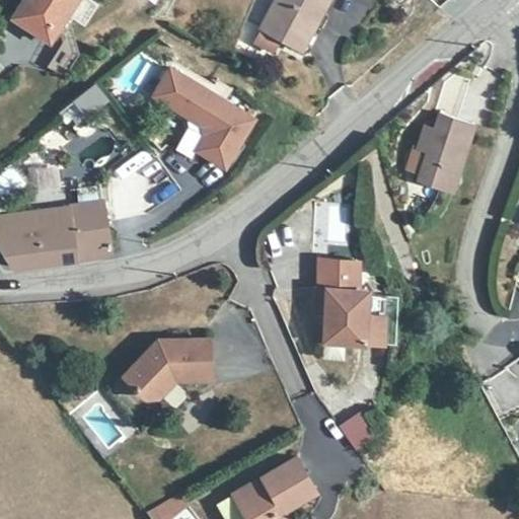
[(23,0),(13,17),(49,42),(60,24),(66,14),(74,0),(23,0)]
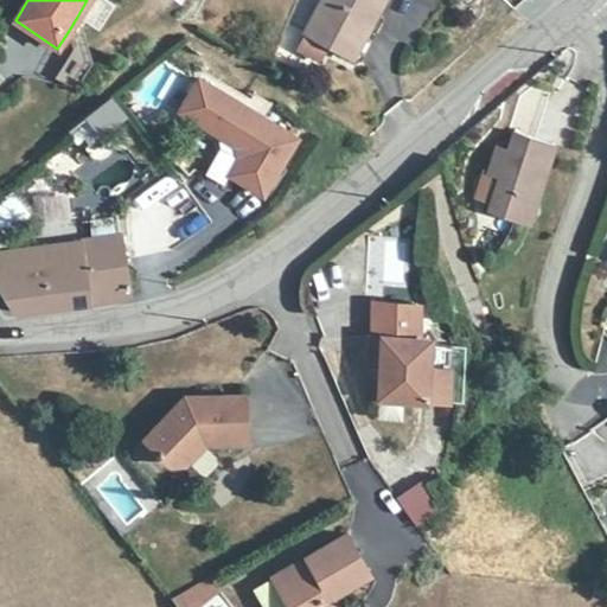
[(107,0),(87,0),(77,17),(97,29),(114,4),(107,0)]
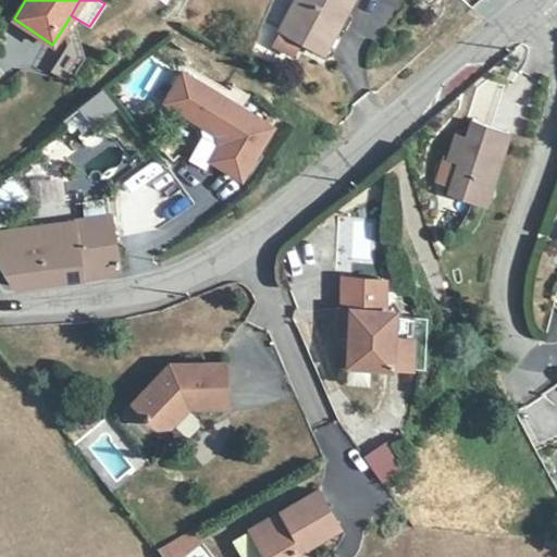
[(351,0),(297,0),(282,31),(302,41),(322,52),(334,27),(337,29),(351,0)]
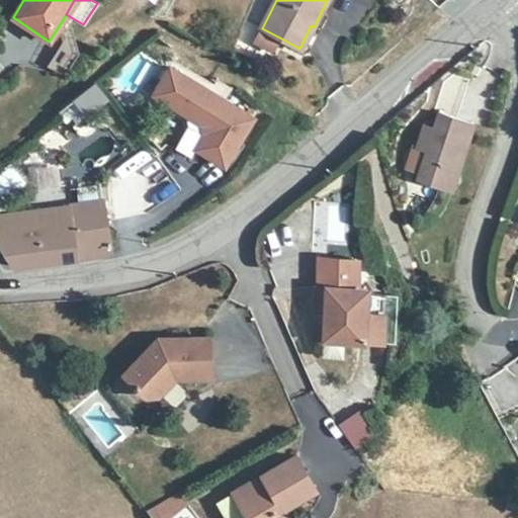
[(314,27),(311,25),(299,49),(309,53),(320,30),(314,27)]
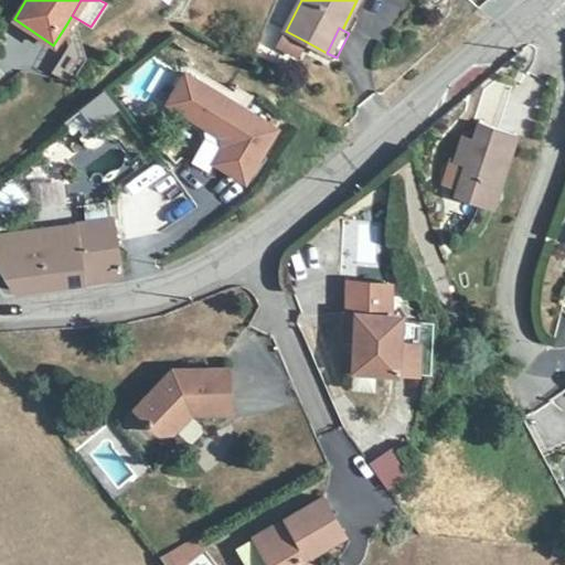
[(307,42),(286,31),(276,51),(297,61),(302,51),(307,42)]
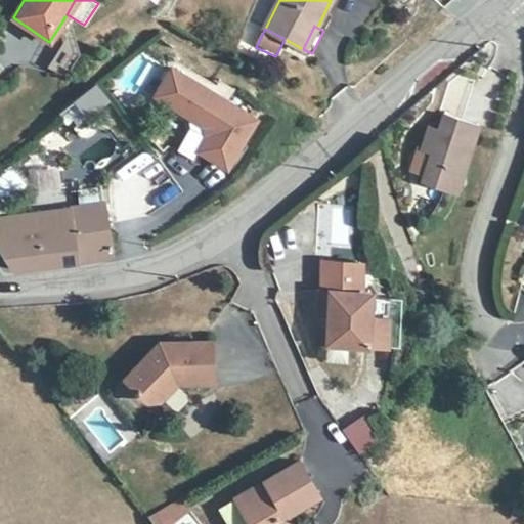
[(66,39),(48,68),(67,79),(84,50),(66,39)]
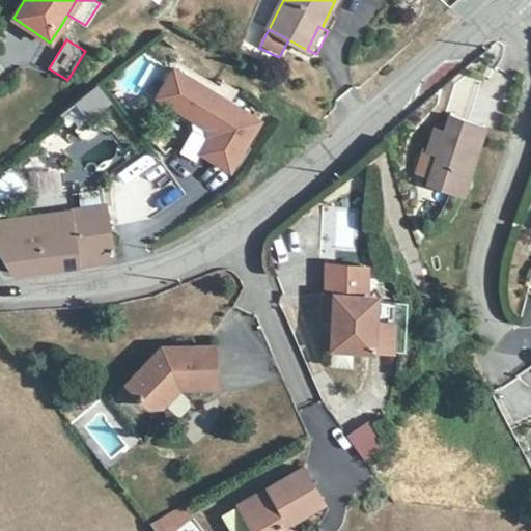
[(174,66),(156,98),(200,123),(192,138),(204,144),(200,151),(230,169),(260,118),(174,66)]
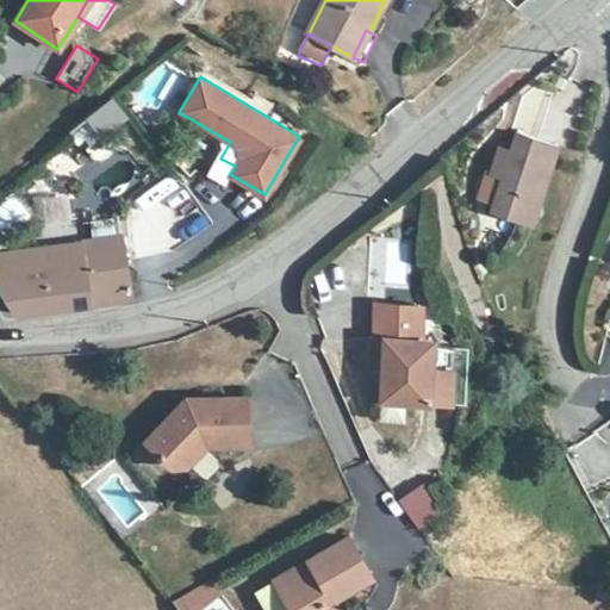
[(98,141),(126,119),(113,104),(86,125),(98,141)]
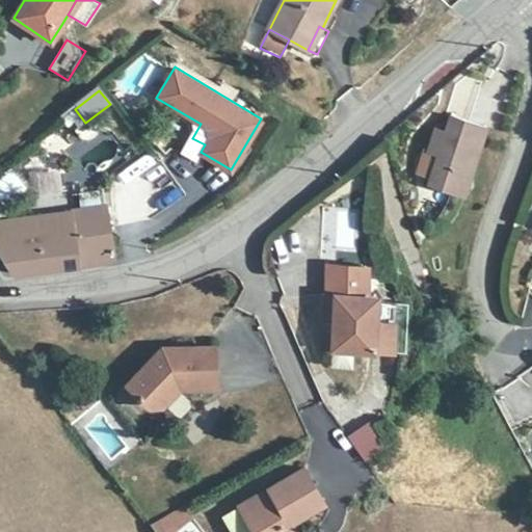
[(484,128),(448,115),(443,132),(433,129),(426,152),(435,155),(432,167),(427,184),(463,195),(484,128)]
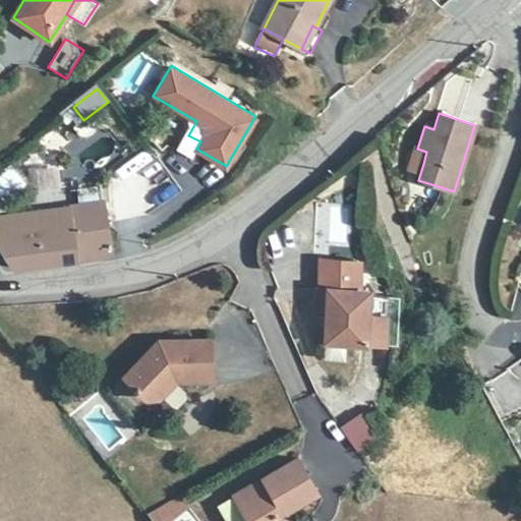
[(118,190),(139,221),(182,191),(152,148),(121,169),(130,182),(118,190)]
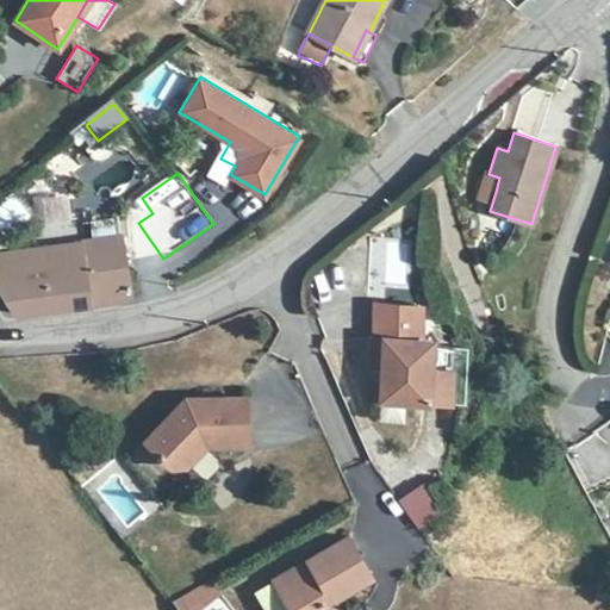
[(499,178),(489,174),(484,187),(496,192),(499,178)]
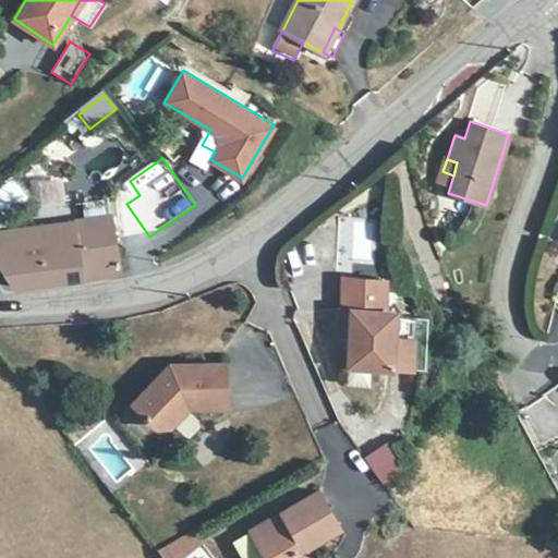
[(82,202),(82,216),(110,215),(110,201),(82,202)]
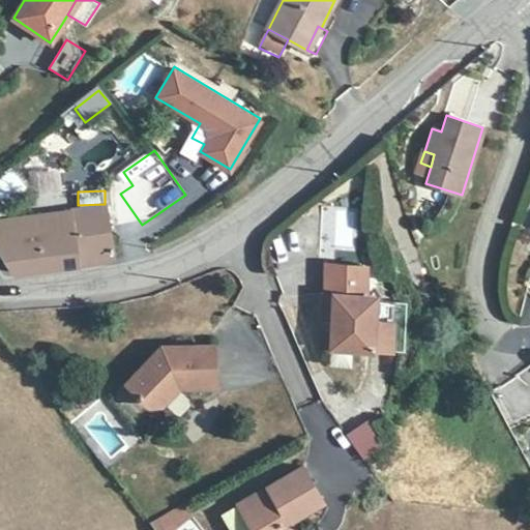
[(329,206),(324,248),(355,252),(360,210),(329,206)]
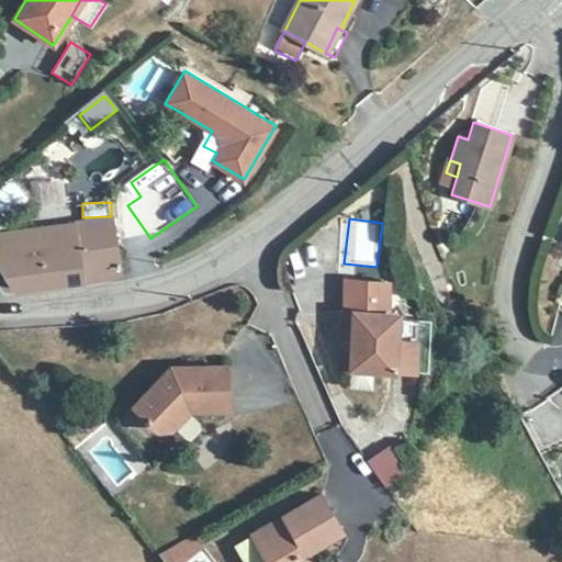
[(122,273),(112,220),(75,225),(0,235),(0,268),(10,282),(13,290),(122,273)]
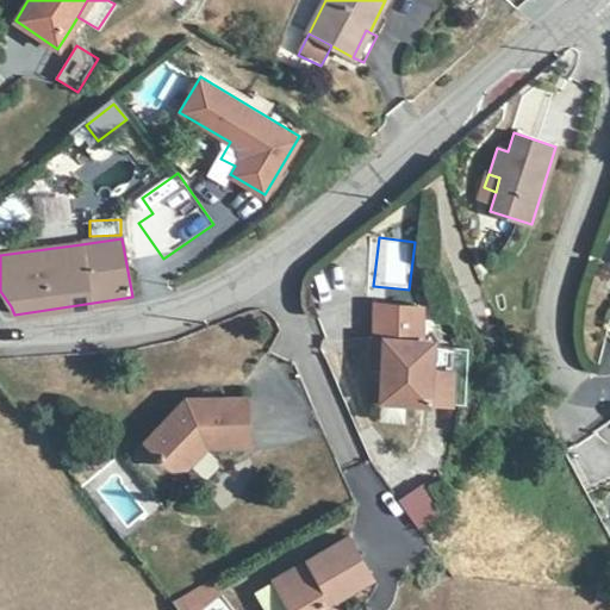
[(422,305),(374,303),(374,336),(371,336),(369,362),(383,362),(381,387),(380,398),(384,398),(383,416),(403,417),(404,399),(452,402),(453,346),(428,343),(428,338),(421,337),(422,305)]
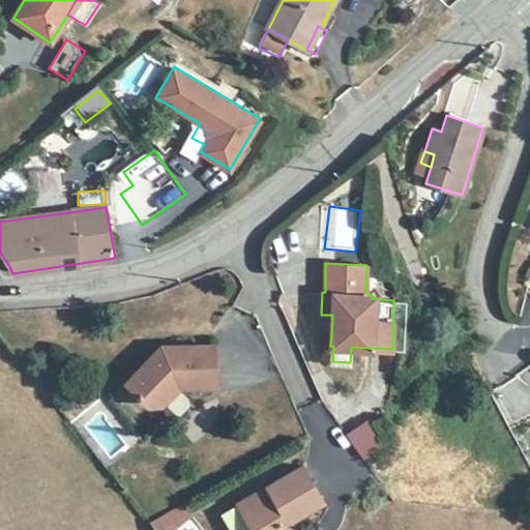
[(405,300),(393,300),(392,349),(403,350),(405,300)]
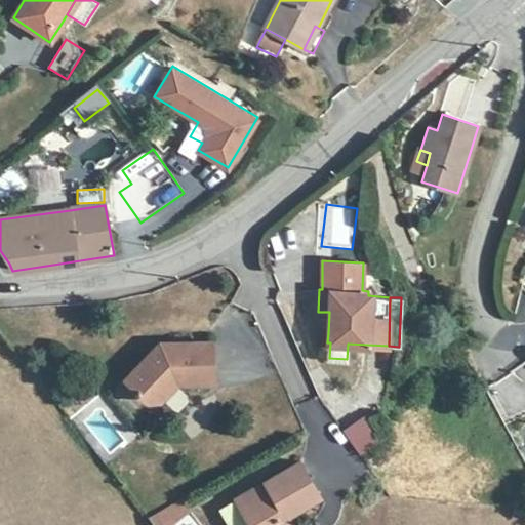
[(214,381),(213,341),(168,342),(168,348),(159,351),(155,349),(125,379),(147,401),(162,400),(178,384),(214,381)]
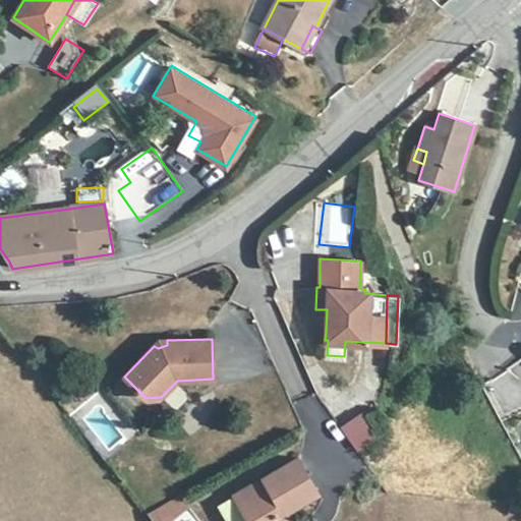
[(341,428),(357,454),(382,438),(365,413),(341,428)]
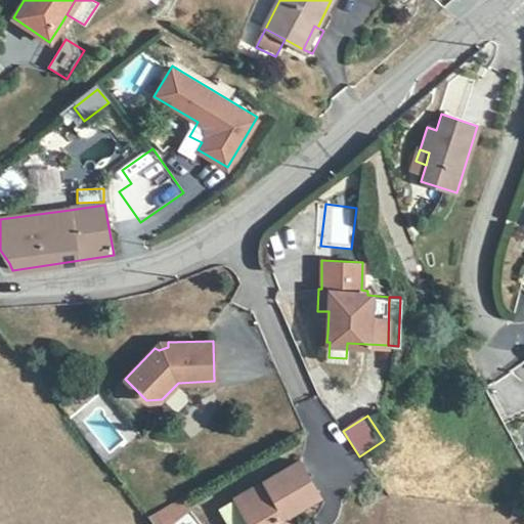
[(315,497),(295,462),(232,497),(248,523),(280,523),(273,511),(279,509),(286,513),(315,497)]
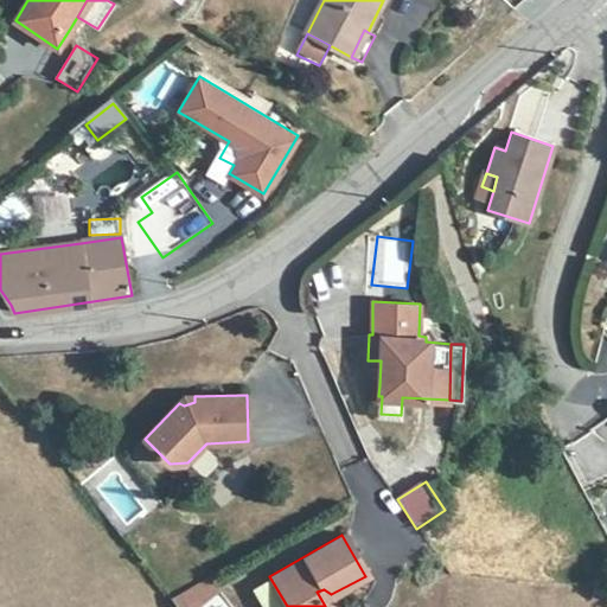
[(209,575),(173,601),(178,606),(204,606),(223,593),(209,575)]
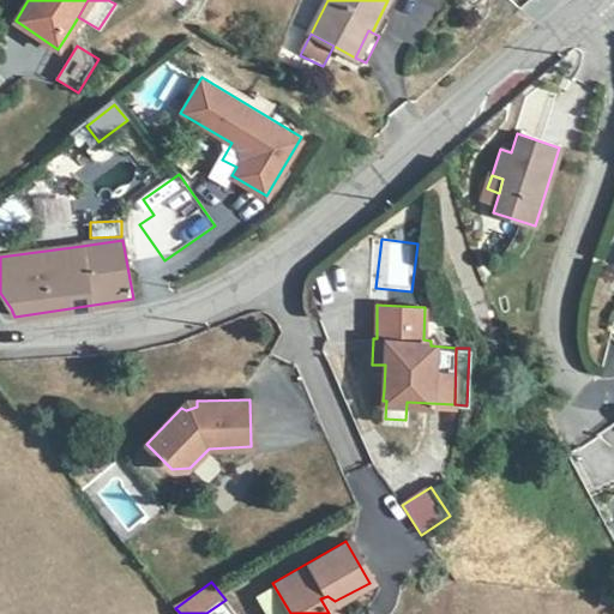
[(341,613),(335,601),(327,596),(320,599),(329,613),(341,613)]
